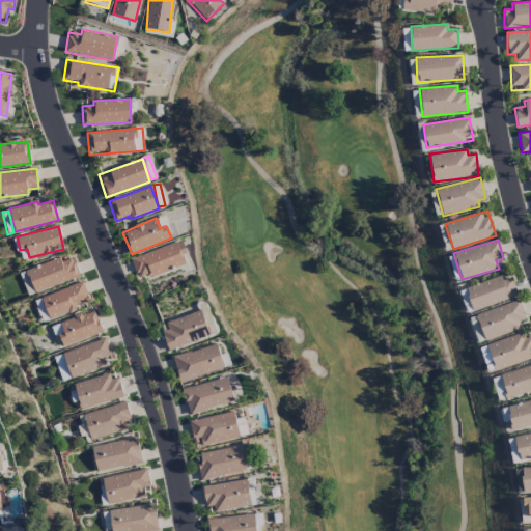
[(149,276),(186,264),(182,255),(186,253),(182,241),(131,257),(138,278),(148,274),(149,276)]
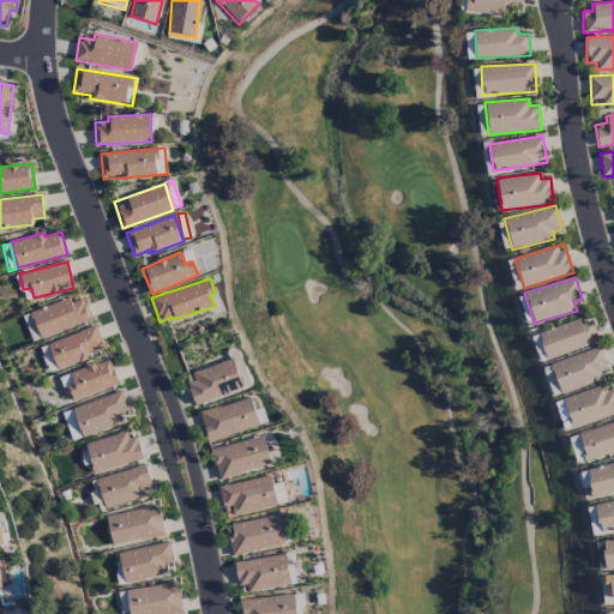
[(91,320),(84,298),(70,302),(68,298),(30,312),(40,338),(91,320)]
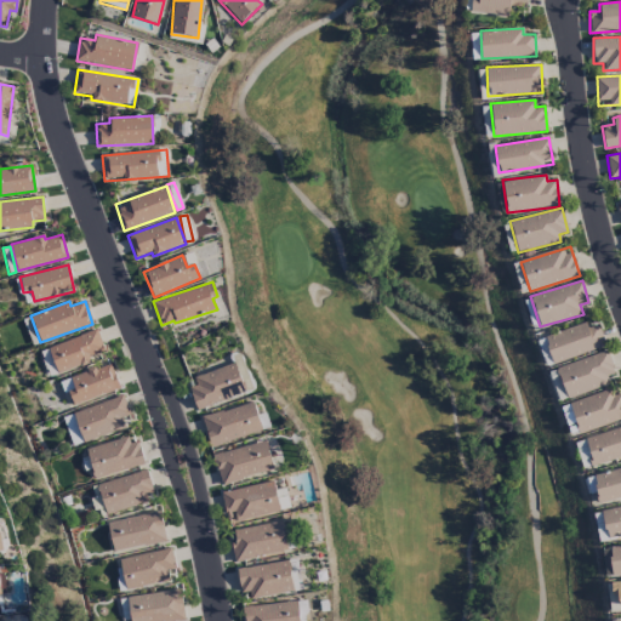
[(598,324),(587,326),(586,323),(543,336),(553,364),(605,347),(598,324)]
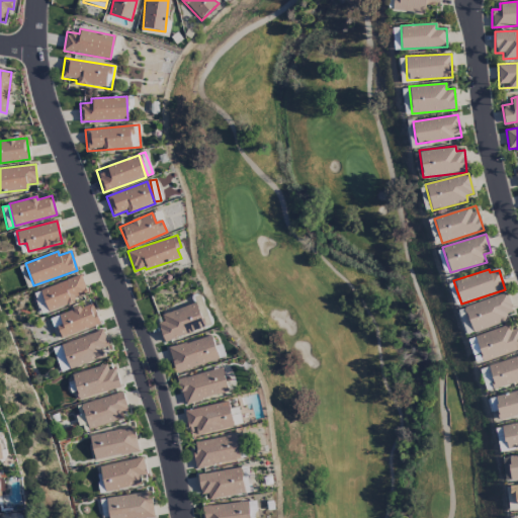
[(87,293),(81,275),(40,288),(48,312),(76,303),(74,297),(87,293)]
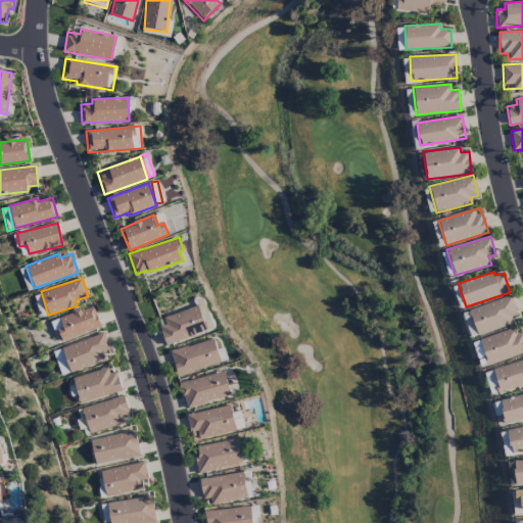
[(511,317),(518,315),(512,295),(468,310),(477,336),(513,324),(511,317)]
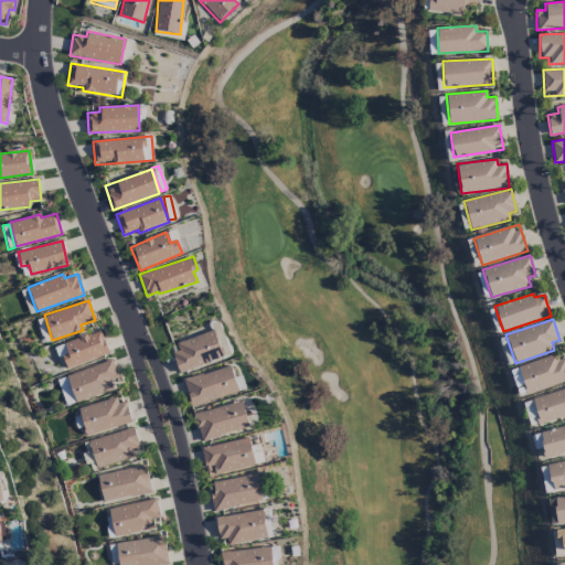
[(108,355),(102,331),(63,342),(66,354),(62,356),(65,368),(108,355)]
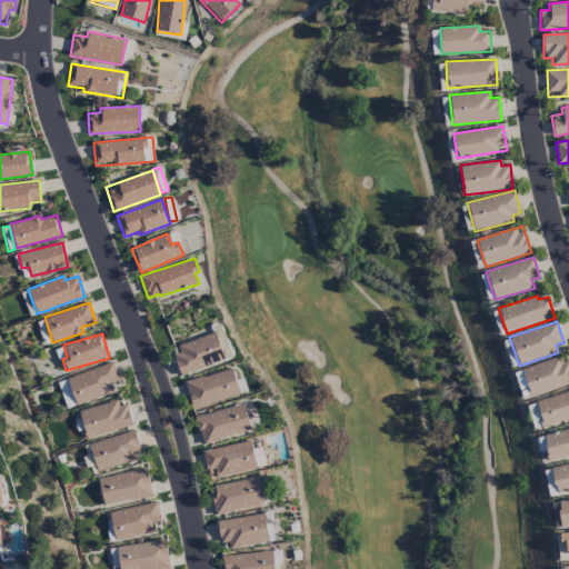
[(171,350),(180,376),(226,359),(216,333),(171,350)]
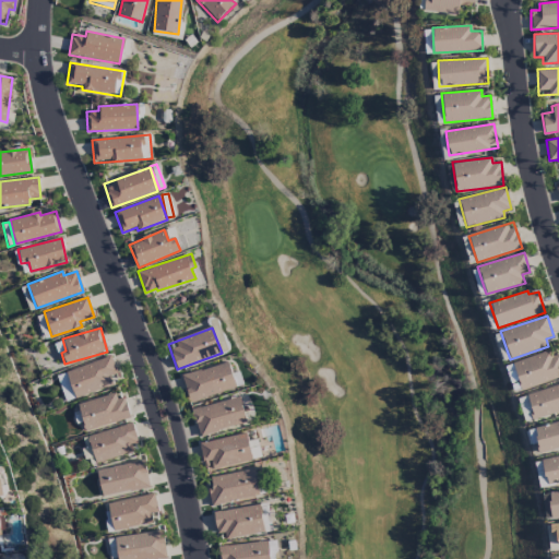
[(558,354),(552,357),(550,351),(512,363),(521,391),(558,378),(558,354)]
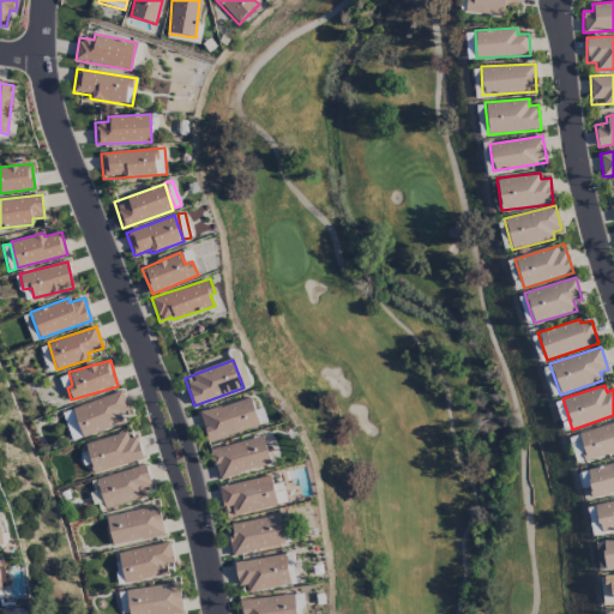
[(121,414),(130,410),(120,390),(72,410),(83,439),(124,422),(121,414)]
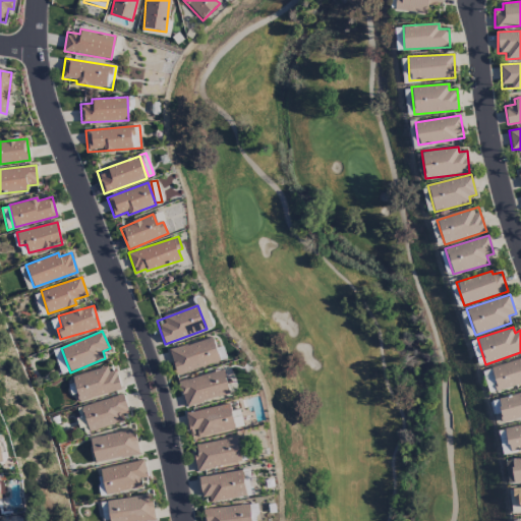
[(176,375),(220,362),(213,337),(168,350),(176,375)]
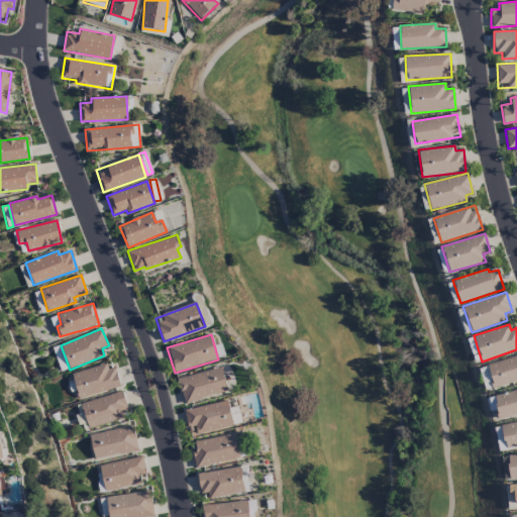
[(68,370),(61,345),(53,347),(60,373),(68,370)]
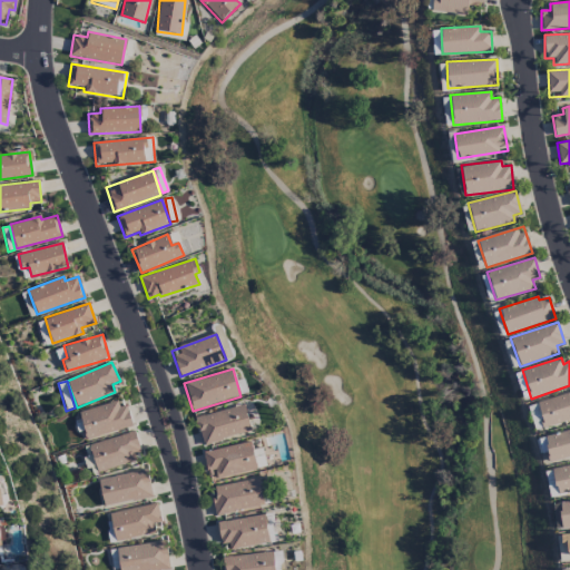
[(569,392),(537,402),(544,428),(569,420),(569,392)]
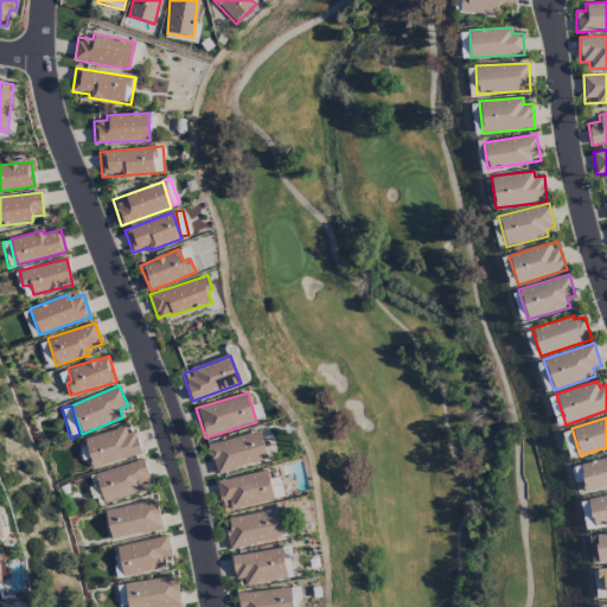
[(93,468),(139,454),(129,425),(83,439),(93,468)]
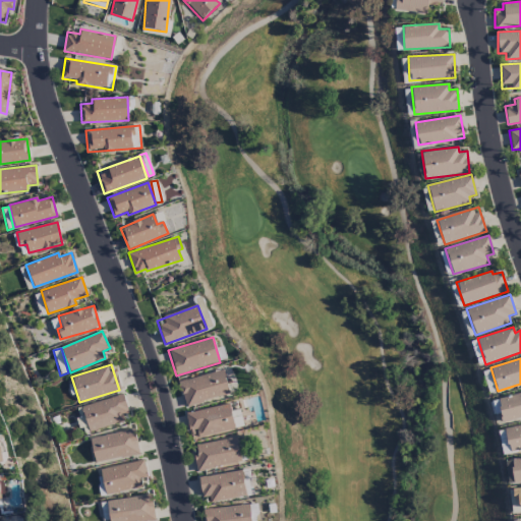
[(229,395),(223,369),(179,381),(185,406),(229,395)]
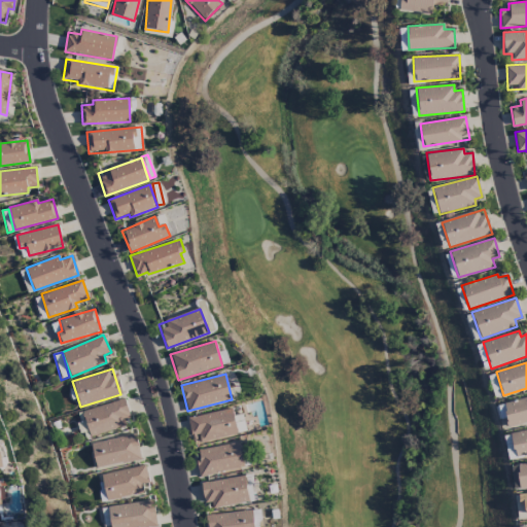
[(492,397),(500,396),(497,374),(489,375),(492,397)]
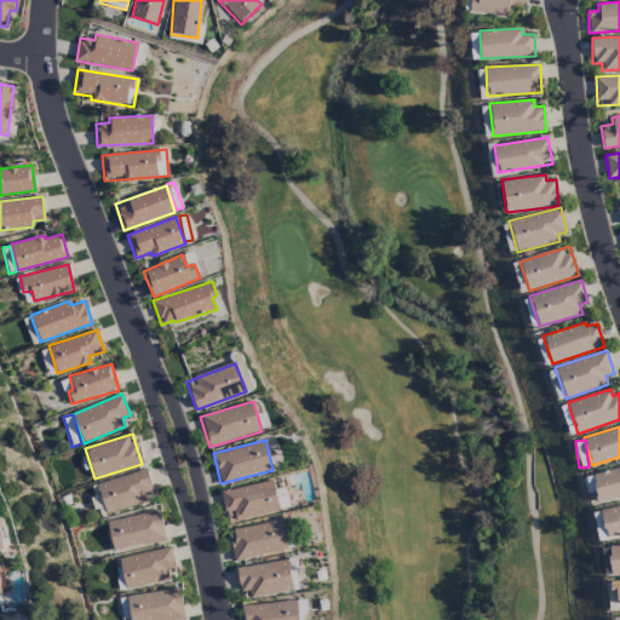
[(619,497),(619,468),(592,475),(598,503),(619,497)]
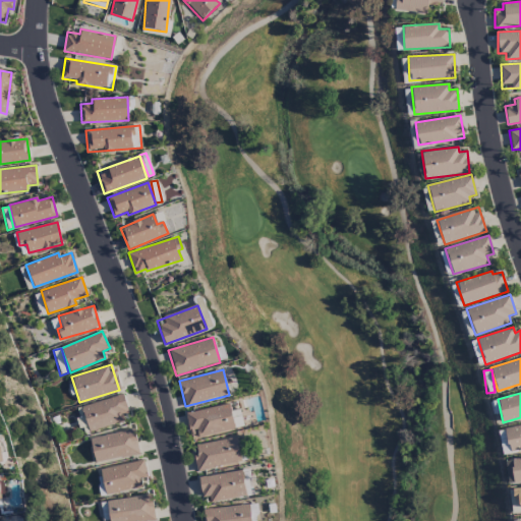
[(89,431),(130,418),(122,394),(80,407),(89,431)]
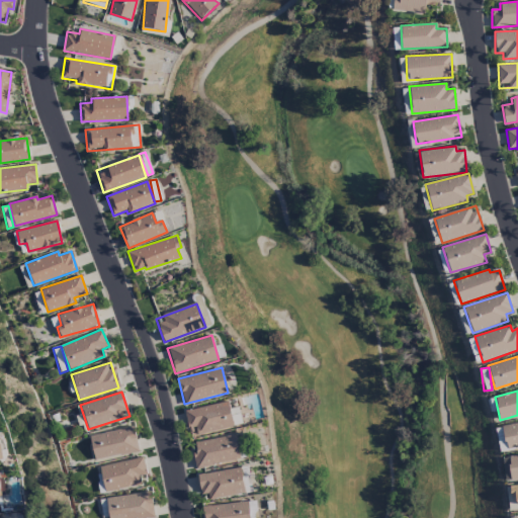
[(238,407),(230,409),(228,401),(184,411),(190,437),(242,425),(238,407)]
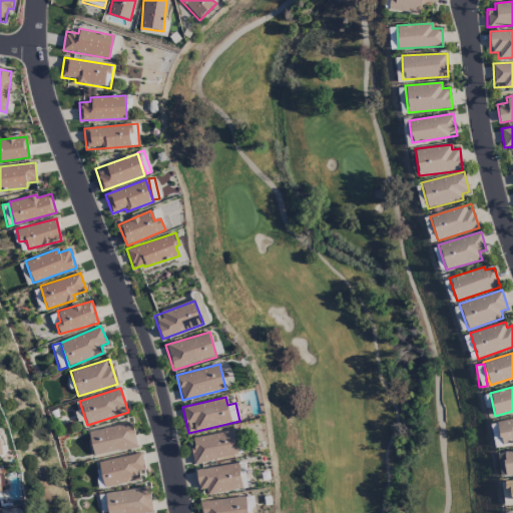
[(512,443),(512,419),(491,424),(495,447),(512,443)]
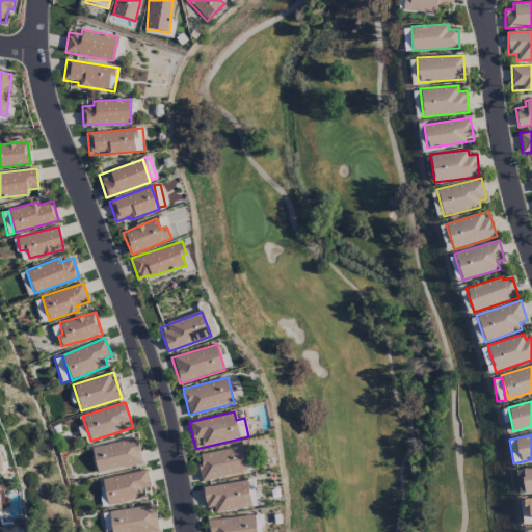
[(97,473),(142,463),(137,437),(91,448),(97,473)]
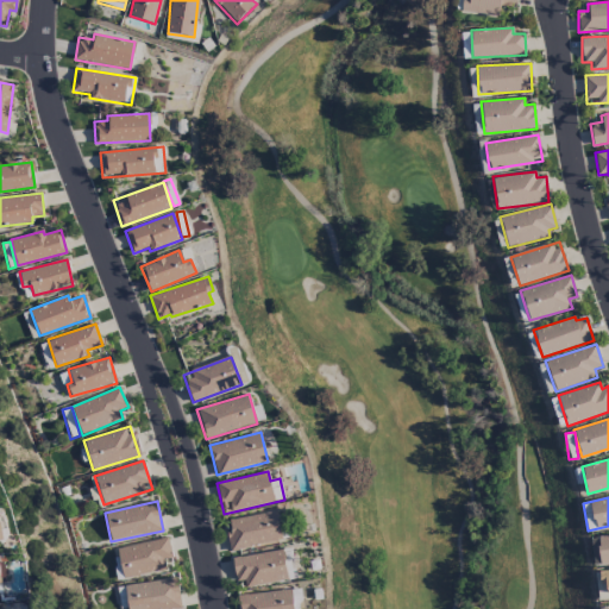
[(227,519),(231,548),(281,542),(277,513),(227,519)]
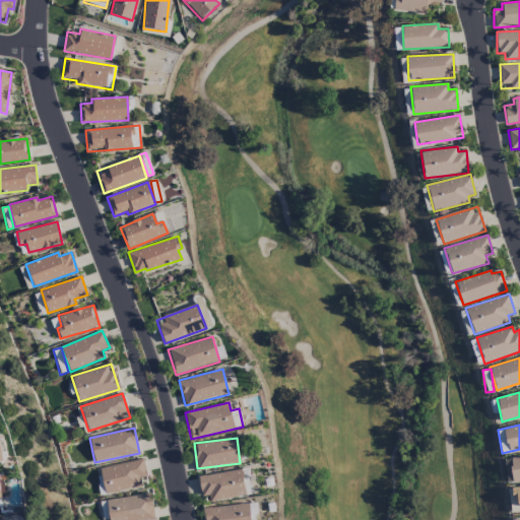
[(519,456),(511,457),(512,481),(519,480),(519,456)]
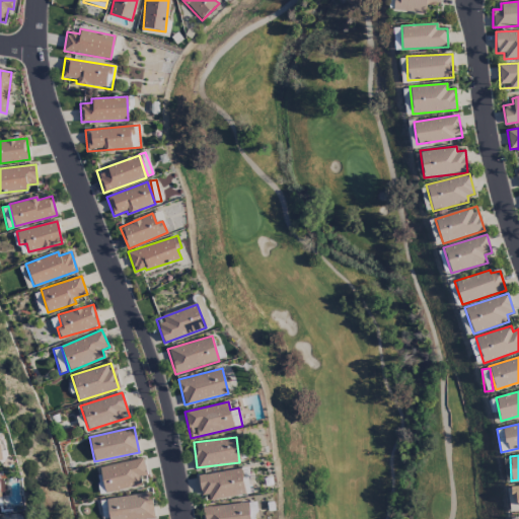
[(104,494),(142,485),(140,476),(147,475),(143,458),(98,468),(104,494)]
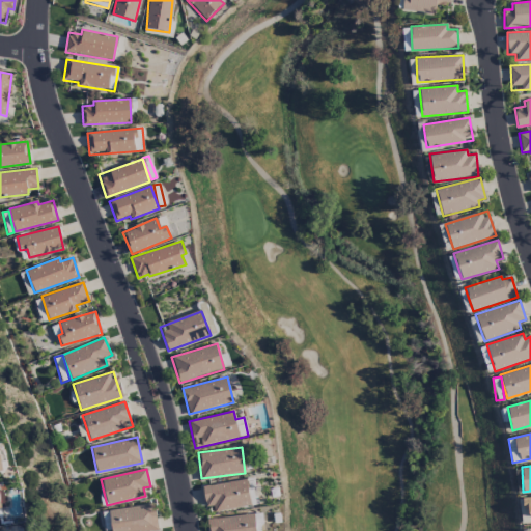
[(250,504),(245,479),(202,487),(206,512),(250,504)]
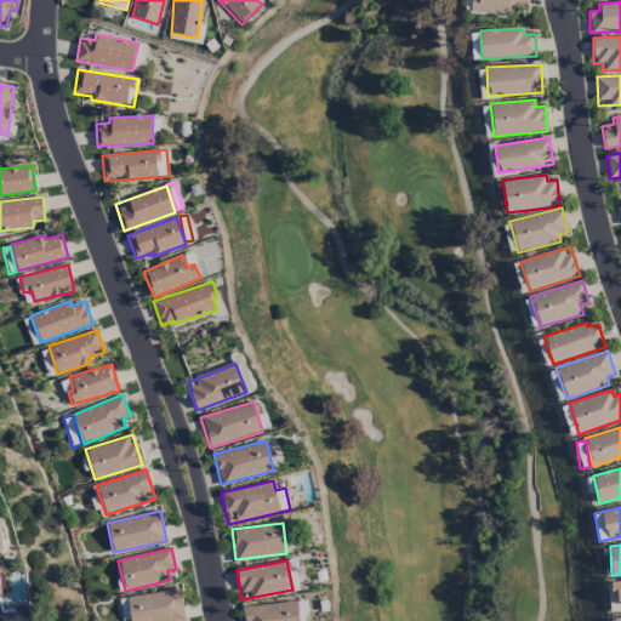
[(127,597),(130,620),(172,620),(186,619),(181,590),(127,597)]
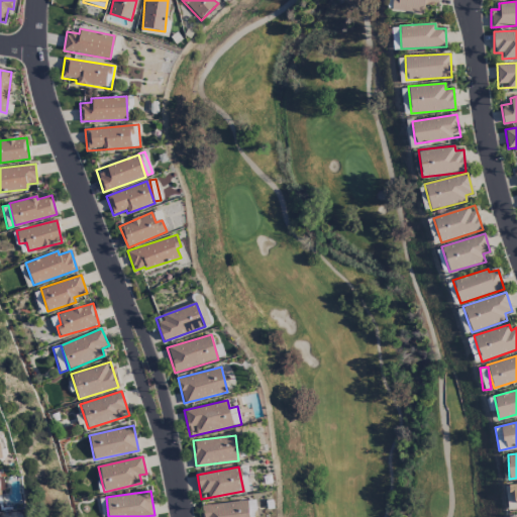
[(203,516),(249,516),(247,500),(202,506),(203,516)]
